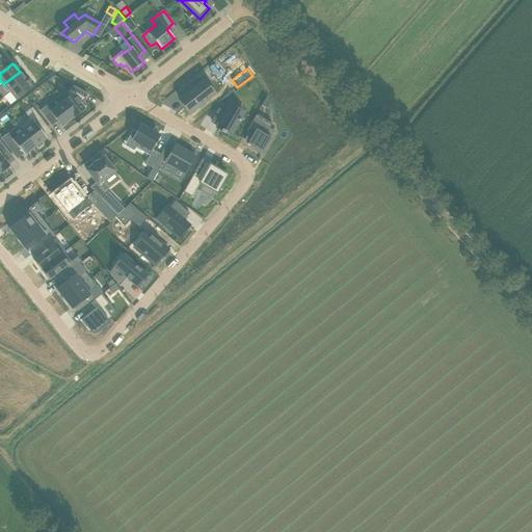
[(20,72),(3,84),(9,92),(26,79),(20,72)]
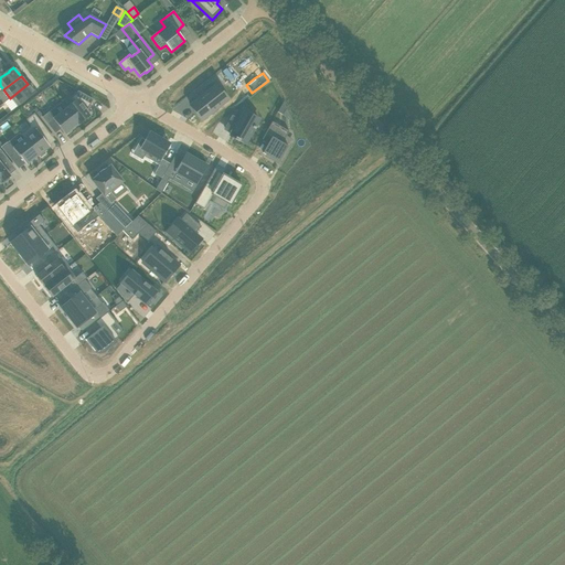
[(28,84),(10,98),(17,107),(34,93),(28,84)]
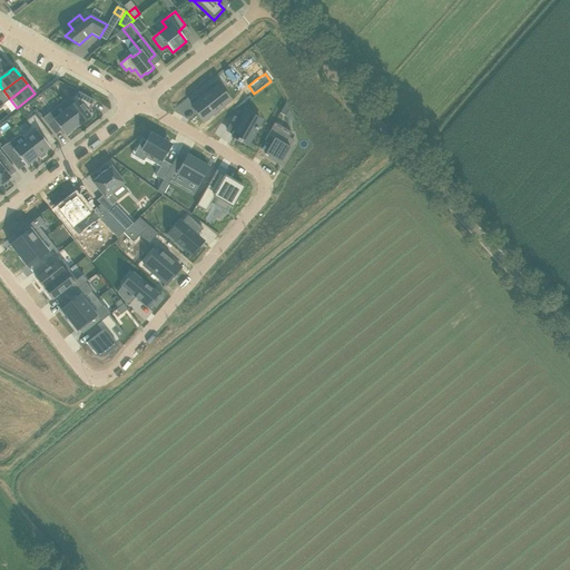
[(218,86),(192,107),(204,121),(223,106),(229,101),(225,95),(218,86)]
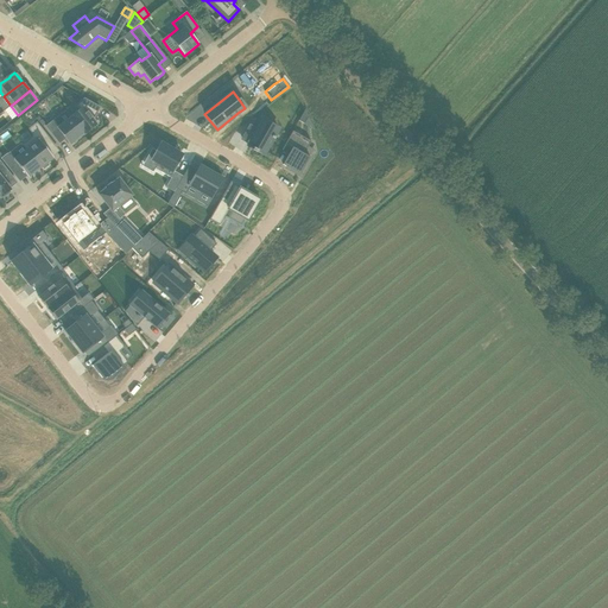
[(80,111),(70,118),(83,134),(96,125),(90,118),(93,114),(95,115),(100,108),(84,99),(75,106),(80,111)]
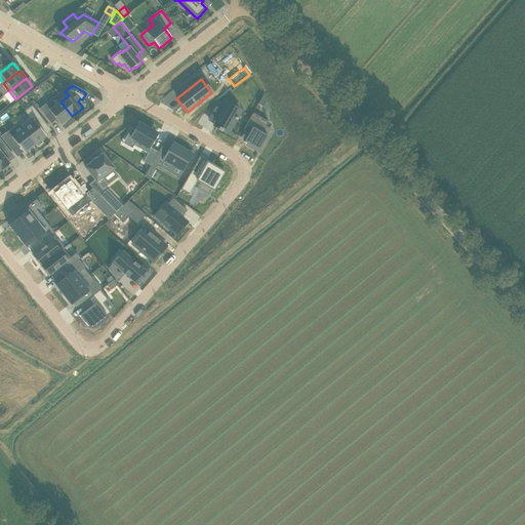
[(215,107),(208,119),(220,126),(219,128),(218,129),(223,131),(228,134),(232,127),(233,127),(237,120),(237,121),(238,119),(236,118),(239,113),(240,111),(238,110),(235,108),(233,107),(234,105),(225,98),(219,110),(215,107)]
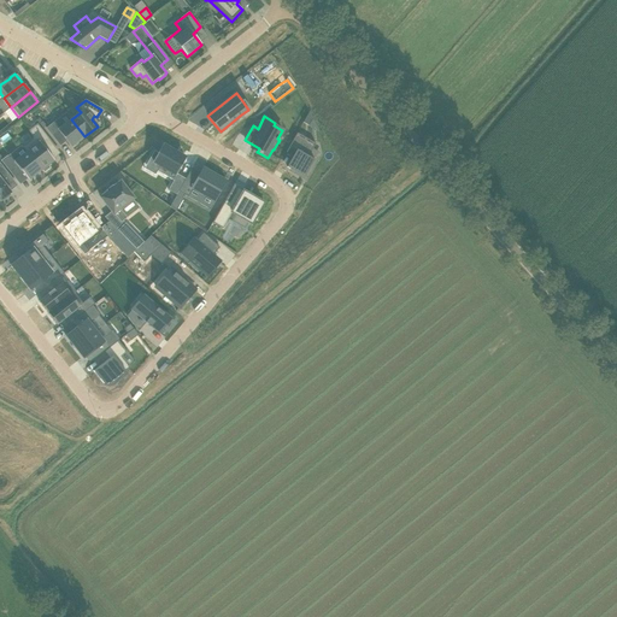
[(58,119),(46,129),(60,146),(66,141),(71,147),(84,136),(71,119),(63,127),(58,119)]
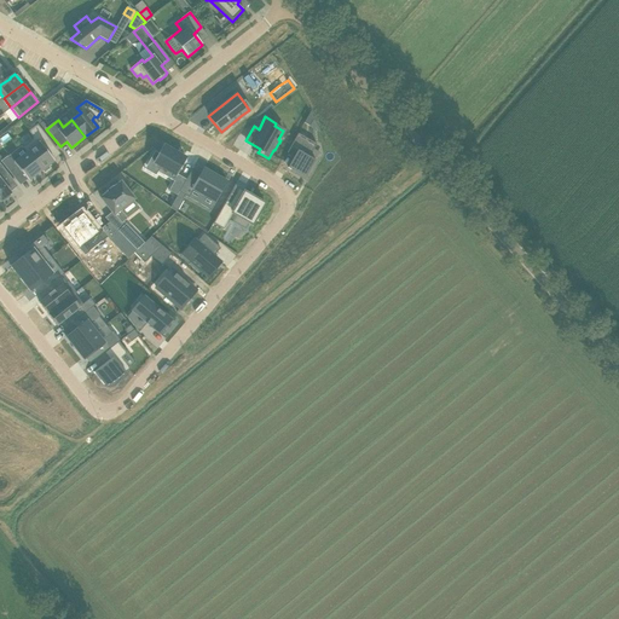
[(25,151),(40,171),(41,172),(42,171),(45,172),(48,168),(47,167),(55,162),(46,151),(53,146),(38,126),(29,132),(33,137),(33,140),(23,148),(25,151)]
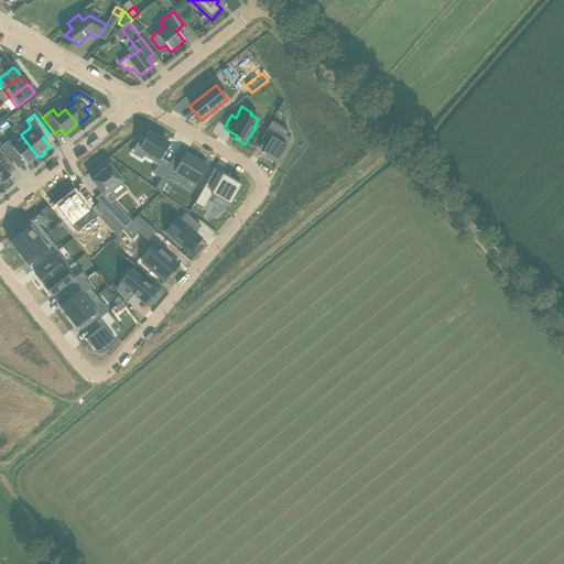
[(268,143),(262,153),(264,154),(278,162),(288,147),(282,143),(285,137),(289,131),(271,121),(263,134),(264,134),(270,139),(268,143)]
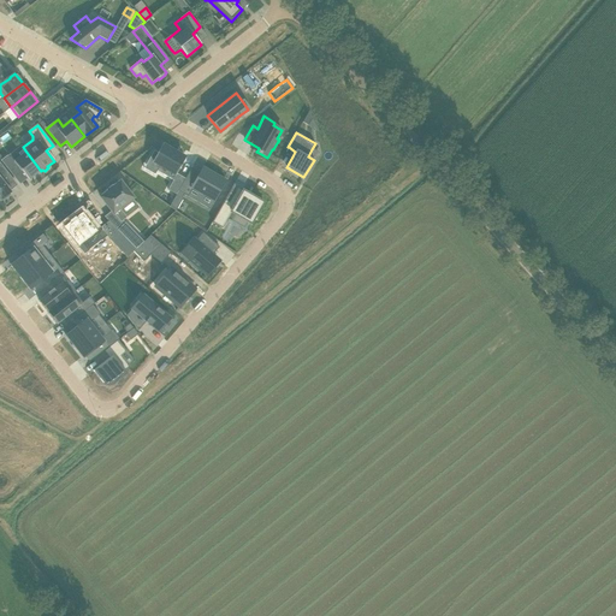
[(154,150),(148,160),(159,166),(157,171),(173,181),(167,190),(176,195),(178,191),(185,179),(175,173),(184,158),(164,146),(159,154),(154,150)]
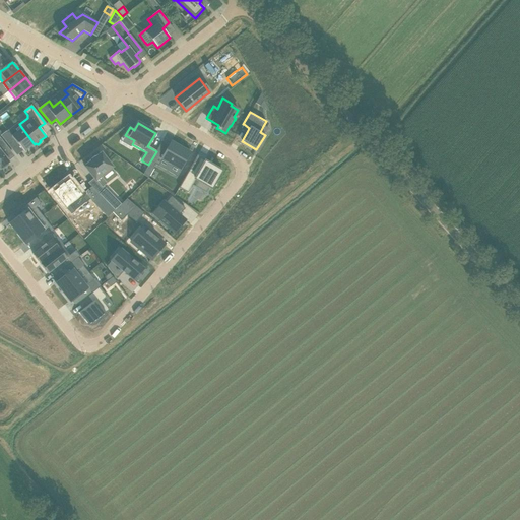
[(34,143),(21,127),(15,132),(5,131),(0,134),(12,150),(18,145),(23,151),(34,143)]
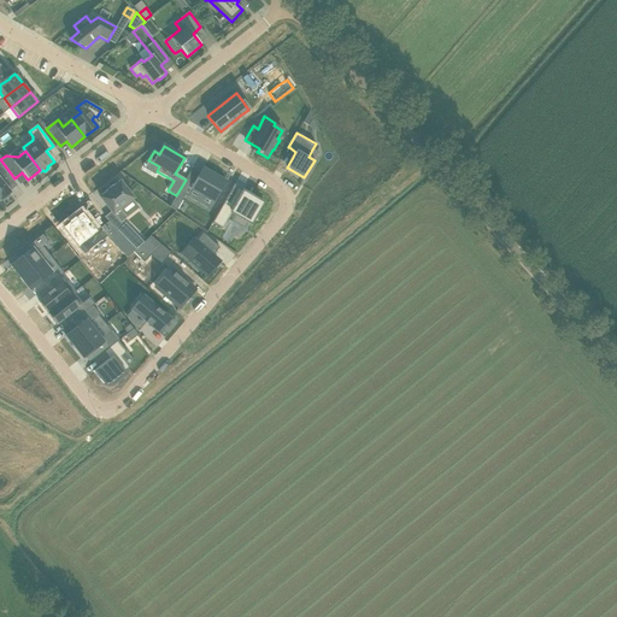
[(0,200),(1,201),(3,199),(4,200),(10,195),(9,194),(11,193),(6,187),(13,181),(0,163),(0,200)]
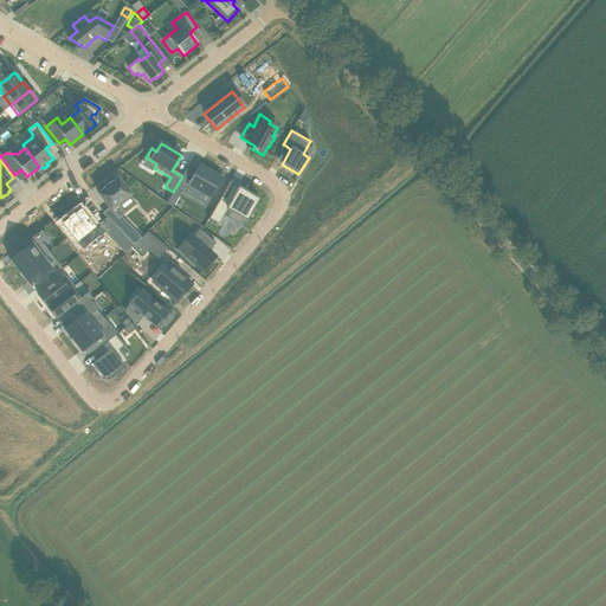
[(182,176),(175,188),(185,193),(188,186),(211,199),(223,178),(199,165),(197,169),(191,179),(184,174),(182,176)]
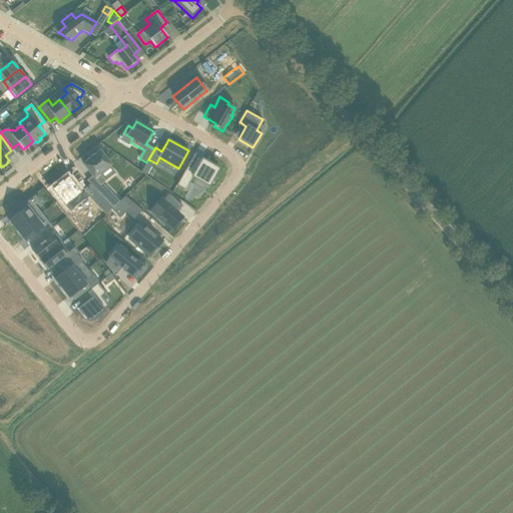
[(89,159),(83,164),(92,176),(94,178),(100,185),(102,183),(105,181),(99,174),(110,166),(111,165),(100,151),(93,156),(93,155),(89,158),(89,159)]
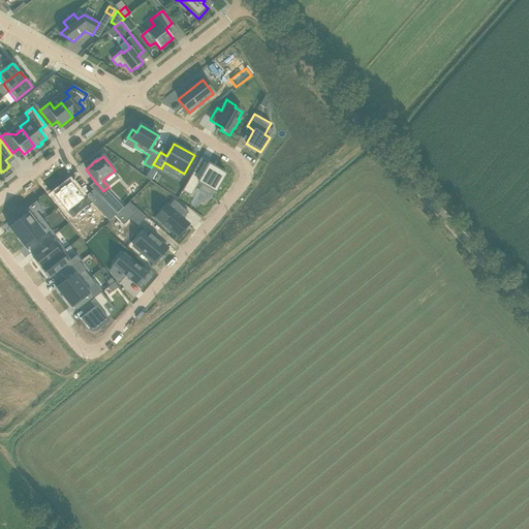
[(193,172),(182,191),(190,196),(195,188),(198,183),(213,191),(216,192),(226,175),(206,162),(198,175),(193,172)]
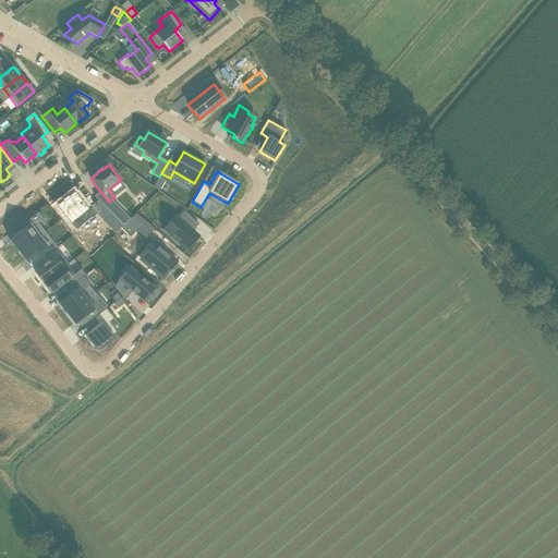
[(165,179),(159,177),(154,186),(159,191),(166,180),(165,179)]
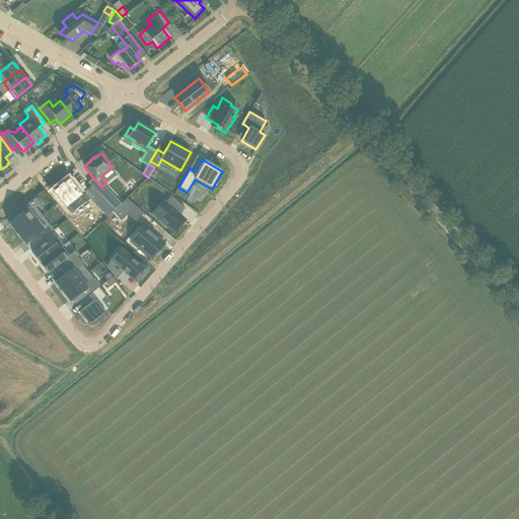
[(54,193),(52,194),(57,200),(58,198),(70,213),(88,198),(96,207),(104,200),(98,194),(90,186),(80,194),(68,178),(63,182),(62,181),(57,186),(58,187),(52,191),(54,193)]
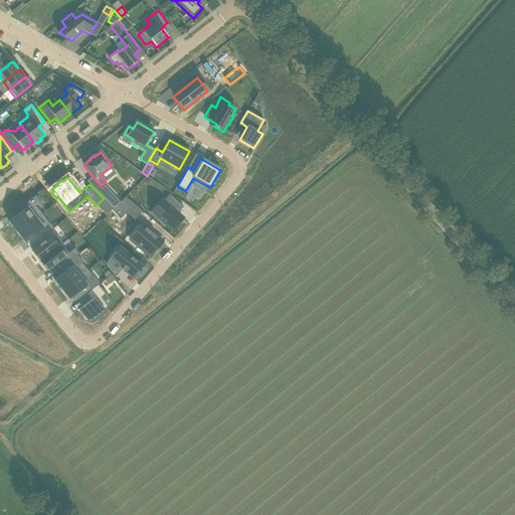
[(105,186),(98,192),(104,198),(114,208),(120,202),(105,186)]
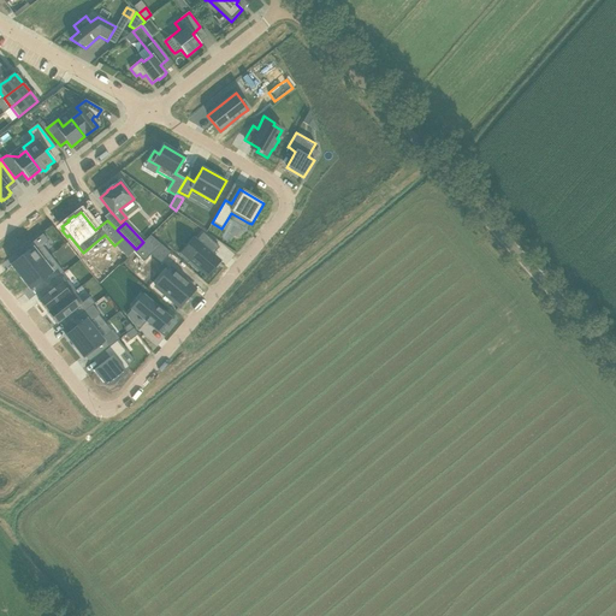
[(18,260),(11,266),(21,279),(43,261),(36,252),(42,247),(48,242),(42,235),(18,253),(18,254),(22,258),(18,260)]
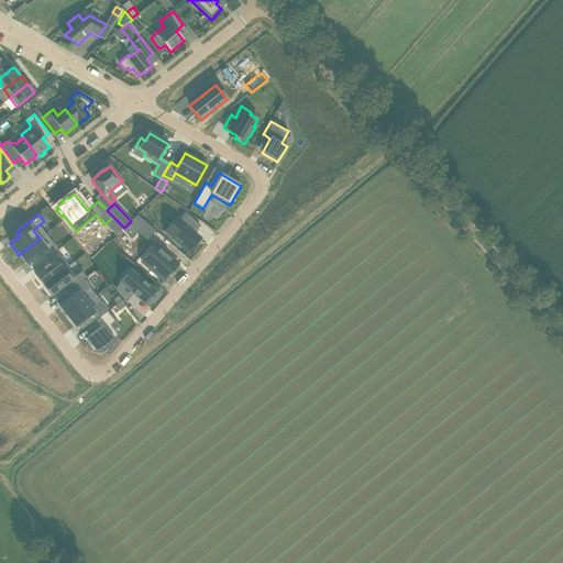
[(177,219),(170,227),(177,231),(172,236),(189,252),(195,245),(197,244),(196,243),(200,240),(194,233),(200,225),(187,214),(180,222),(178,221),(177,219)]
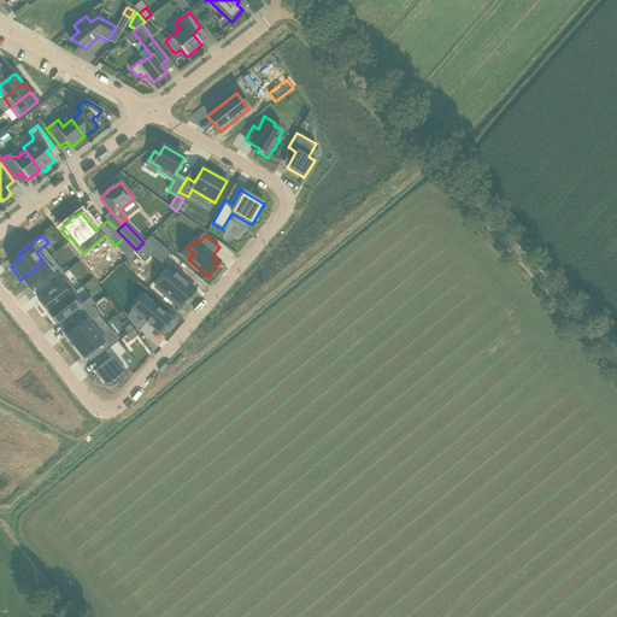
[(136,250),(134,252),(144,263),(162,246),(151,236),(144,242),(136,250)]
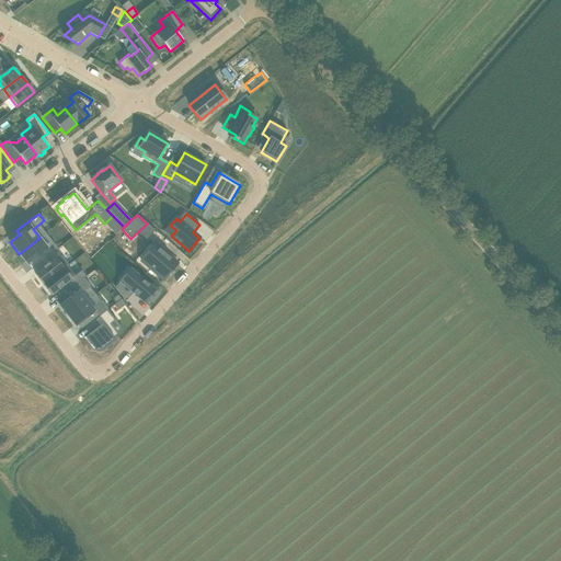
[(39,238),(19,254),(27,264),(36,256),(41,262),(52,253),(58,249),(54,243),(47,248),(39,238)]
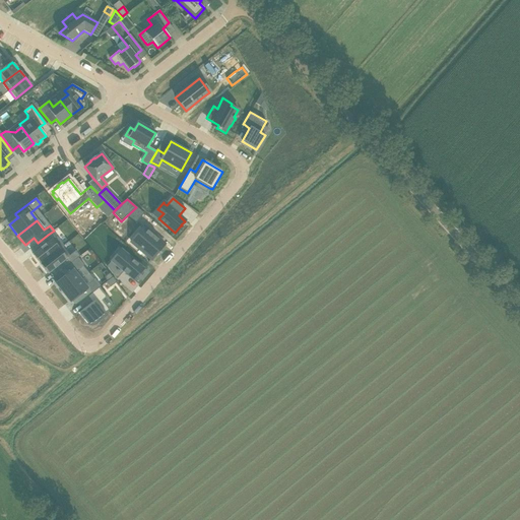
[(143,226),(131,242),(151,260),(165,245),(143,226)]
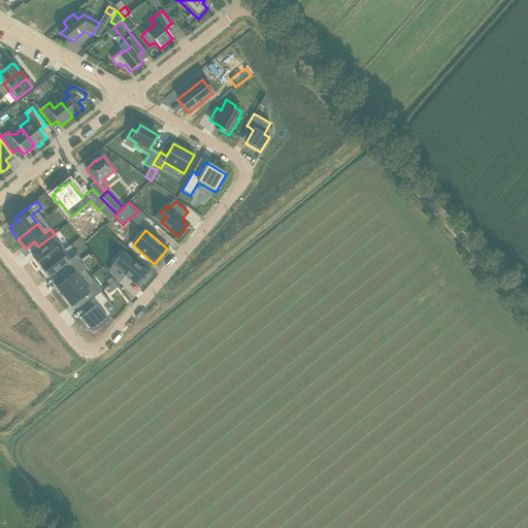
[(42,251),(33,259),(40,268),(57,256),(63,251),(64,249),(57,240),(56,241),(52,236),(39,246),(42,251)]
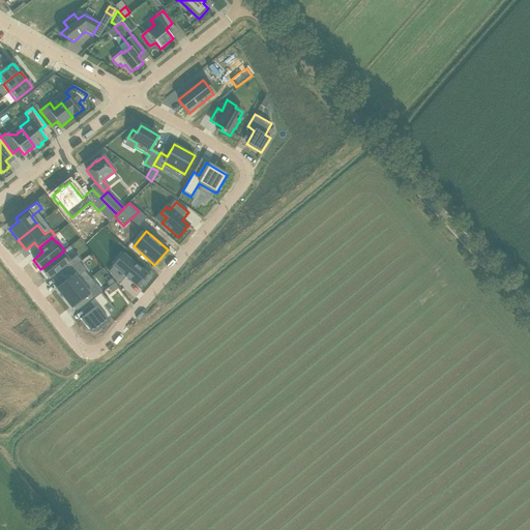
[(57,257),(40,269),(49,280),(55,274),(59,278),(80,263),(81,261),(77,256),(70,261),(63,252),(57,257)]
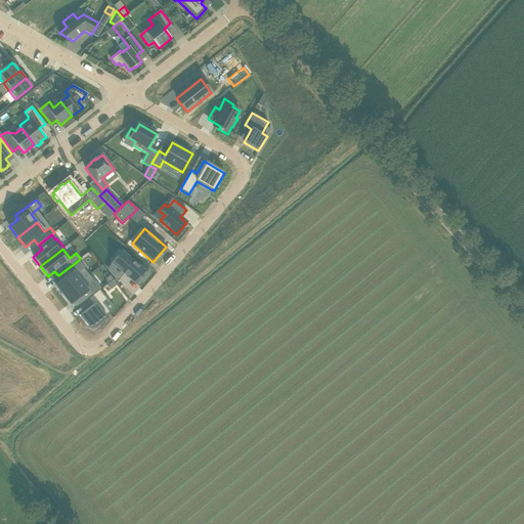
[(112,262),(107,268),(118,281),(124,273),(135,282),(145,271),(126,255),(117,266),(112,262)]
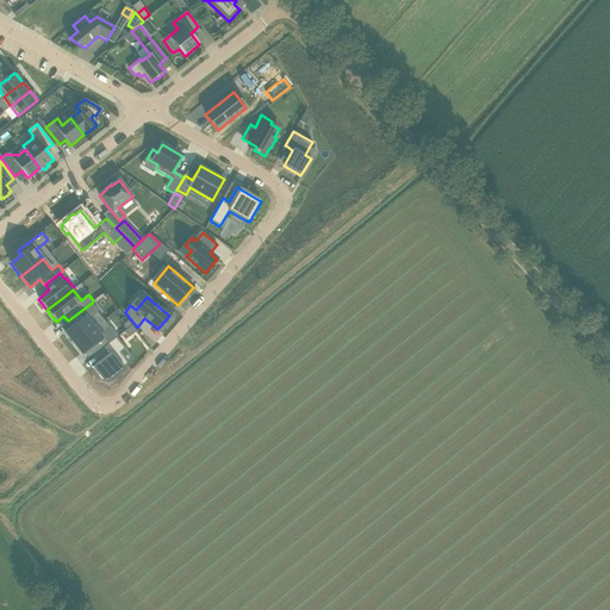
[(67,331),(64,332),(74,343),(94,328),(88,319),(98,312),(99,311),(92,303),(68,321),(67,322),(72,328),(67,331)]
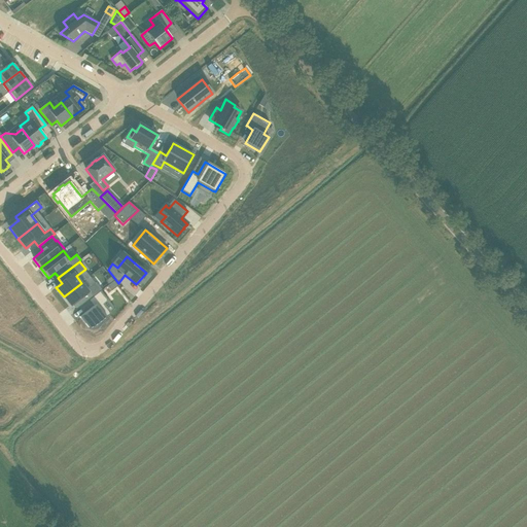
[(114,281),(107,286),(111,291),(118,286),(114,281)]
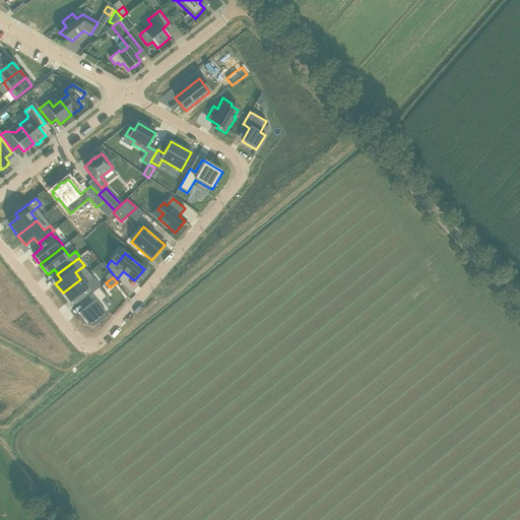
[(80,279),(63,293),(70,303),(72,302),(76,299),(79,303),(87,297),(100,287),(101,286),(94,278),(93,279),(85,285),(80,279)]
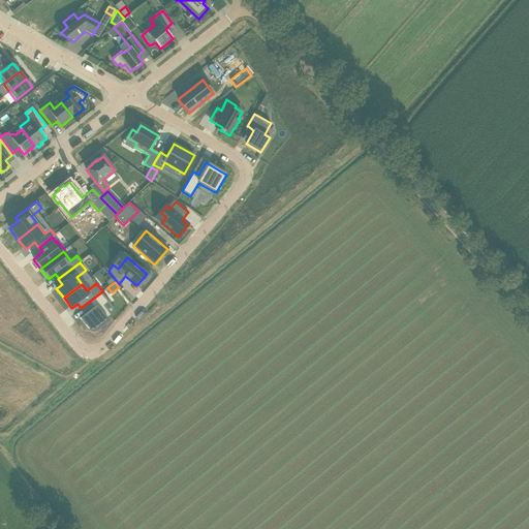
[(84,315),(80,318),(81,319),(89,330),(90,331),(91,331),(91,332),(92,332),(93,332),(94,332),(95,332),(96,332),(97,331),(98,331),(98,330),(107,319),(106,318),(111,315),(111,314),(103,306),(109,302),(101,292),(89,302),(93,308),(84,315)]
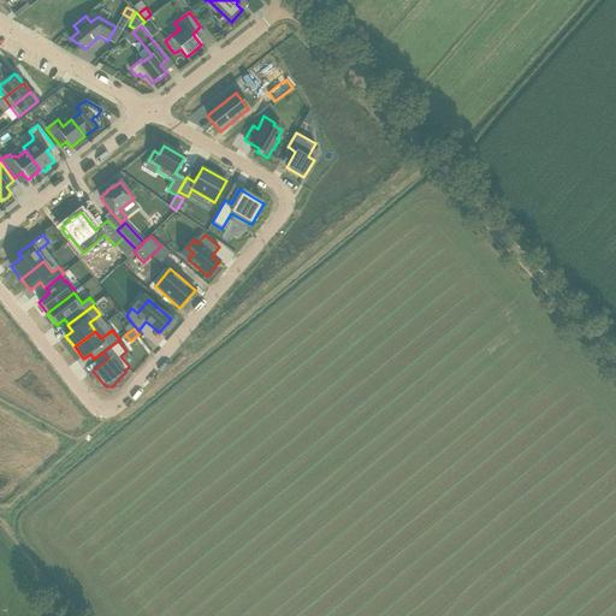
All buildings are outlined.
